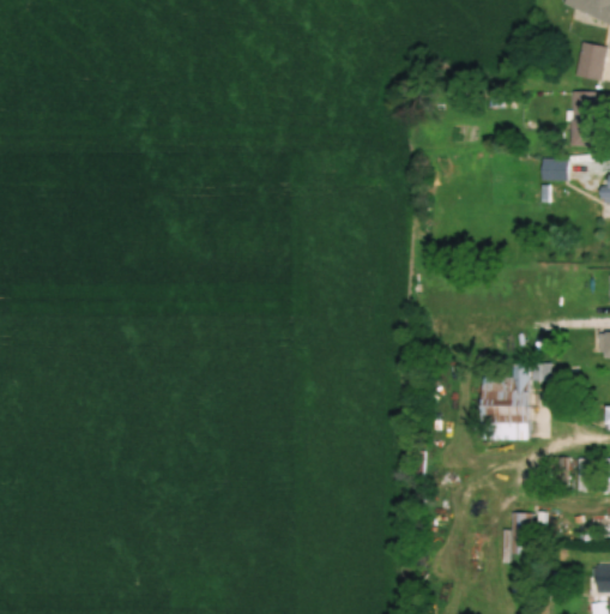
[(609,0),(565,0),(563,6),(609,24),(609,0)]
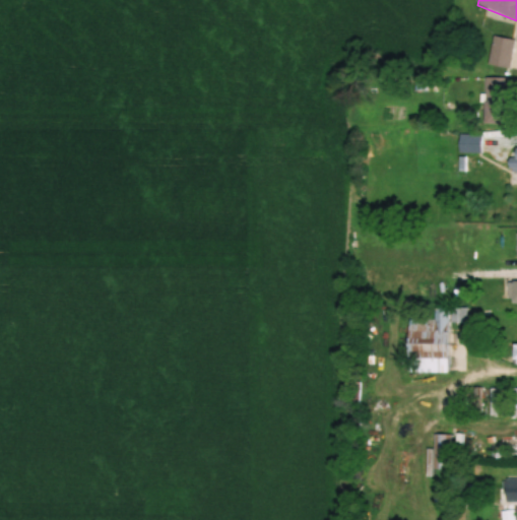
[(487,64),(509,68),(515,40),(493,36),(487,64)]
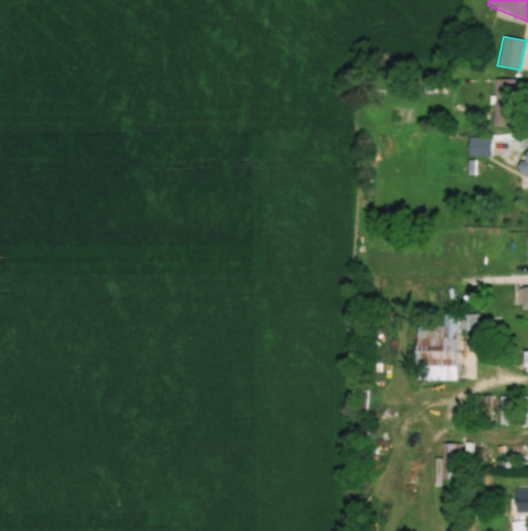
[(520,127),(520,80),(495,80),(495,127),(520,127)]
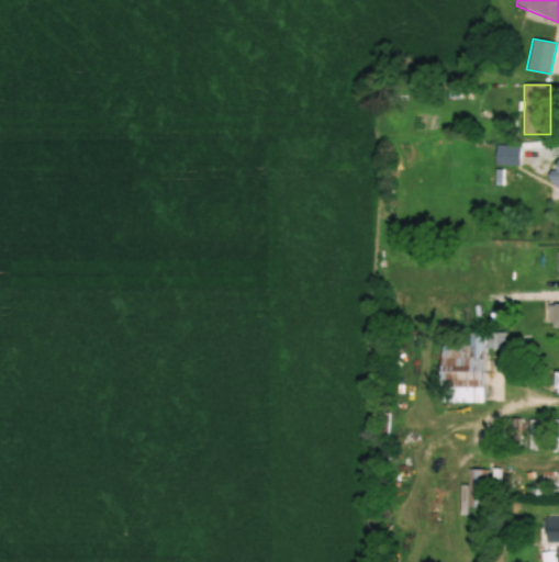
[(496,166),(521,166),(521,145),(496,145),(496,166)]
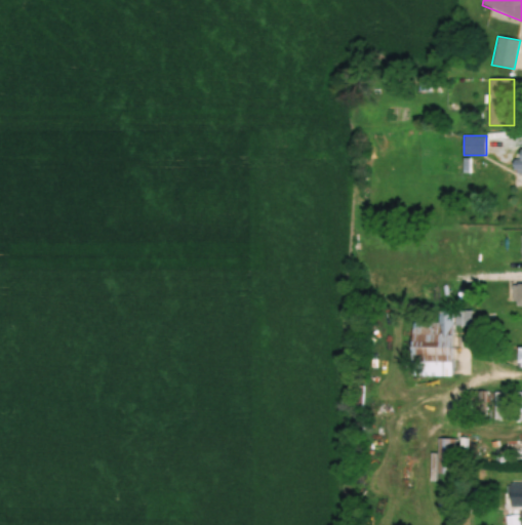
[(413,321),(412,375),(452,376),(453,325),(471,325),(472,310),(438,310),(437,322),(413,321)]
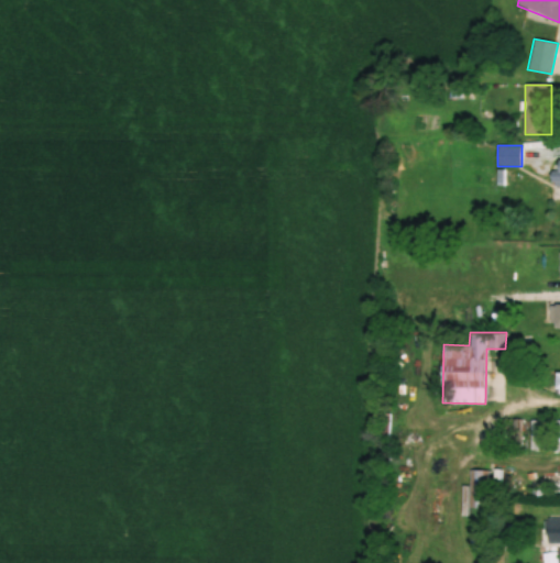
[(487,468),(470,468),(470,507),(487,507),(487,468)]
